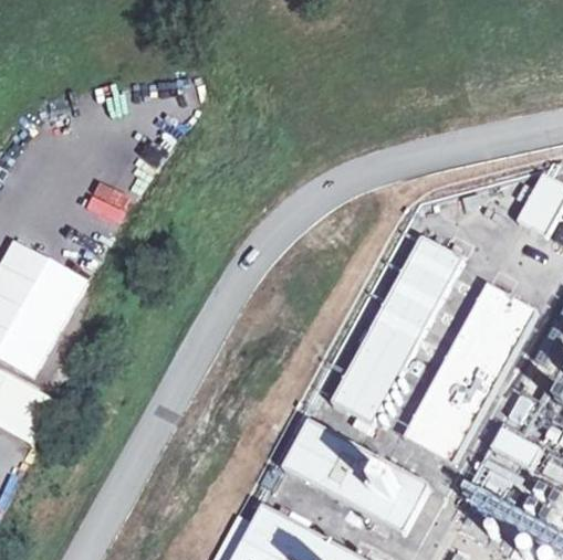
[(562,200),(562,182),(542,171),(515,220),(544,235),(562,200)]
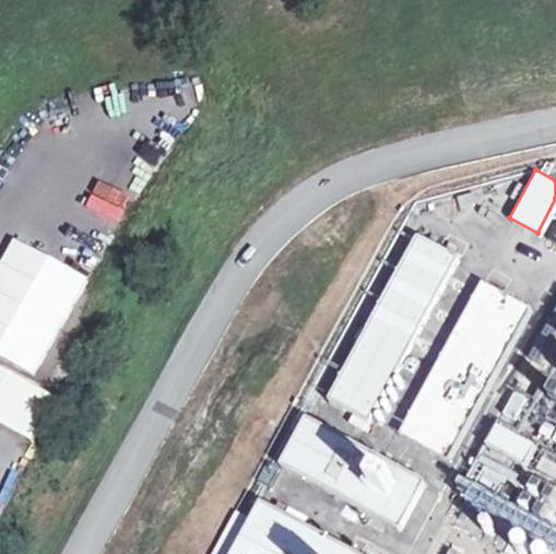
[(457,255),(415,232),(324,397),(366,420),(457,255)]
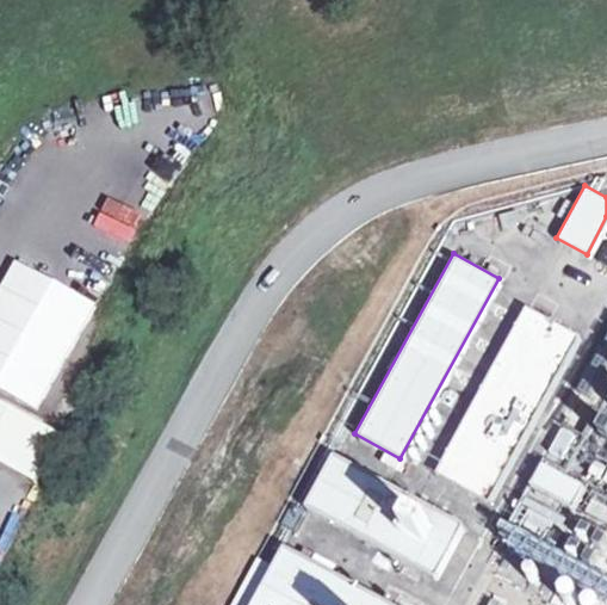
[(524,304),(431,475),(484,504),(577,334),(524,304)]
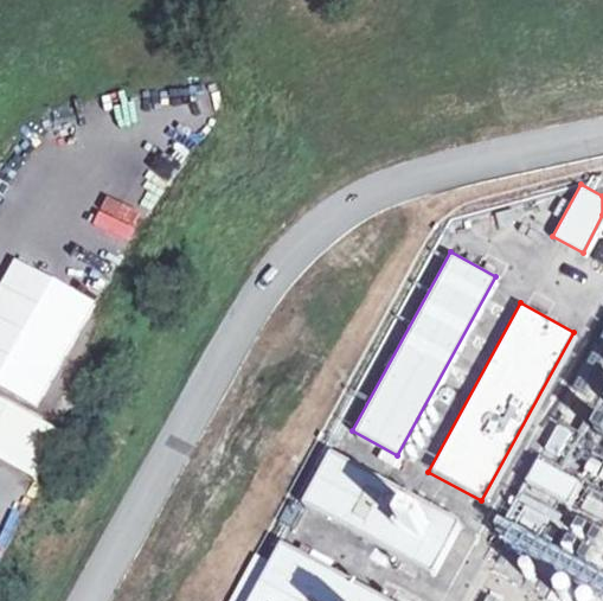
[(0,421),(10,400),(0,395),(0,421)]
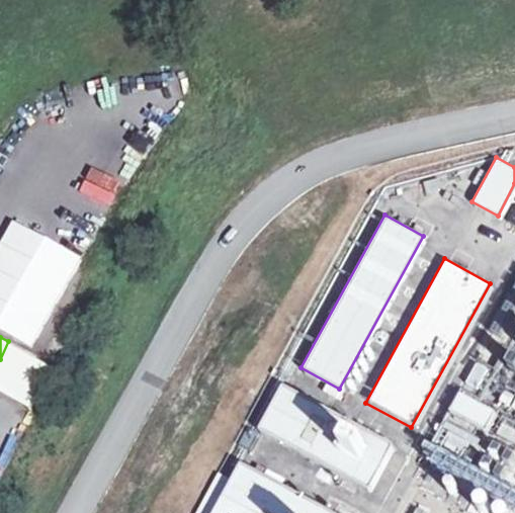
[(503,347),(485,337),(474,357),(492,366),(503,347)]
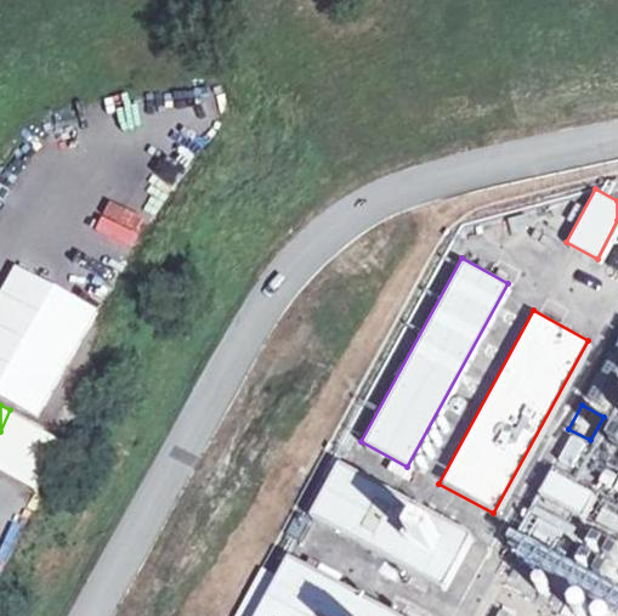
[(553,458),(573,464),(582,436),(561,430),(553,458)]
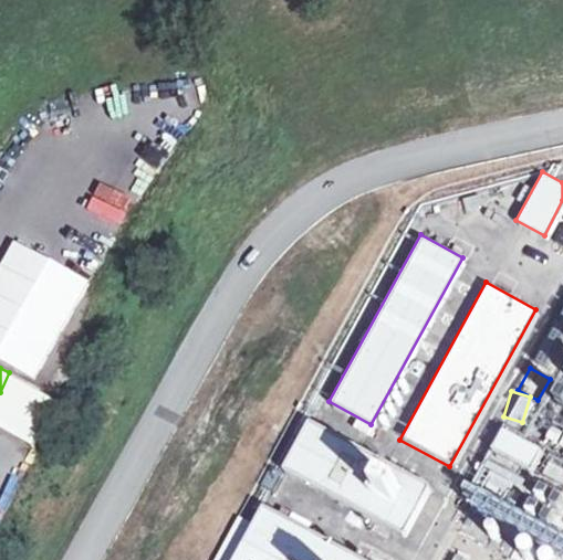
[(306,418),(281,466),(402,532),(428,484),(306,418)]
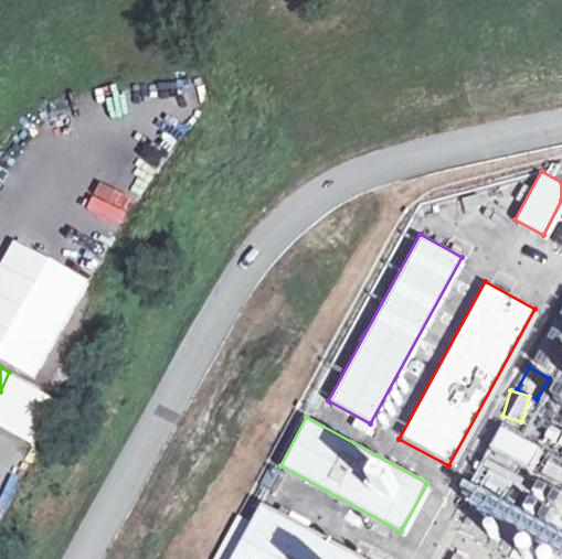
[(541,448),(505,425),(492,443),(530,468),(541,448)]
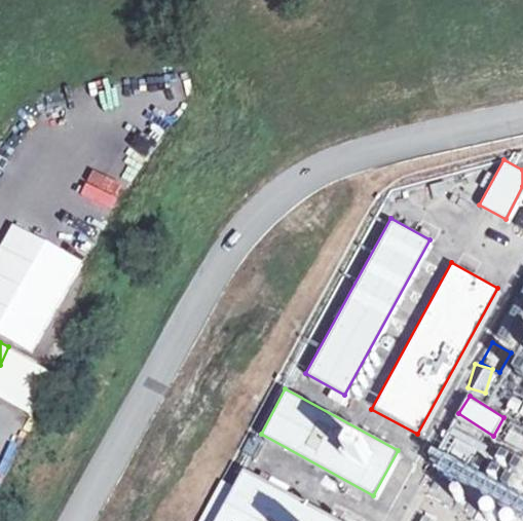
[(478,470),(507,484),(520,457),(491,443),(478,470)]
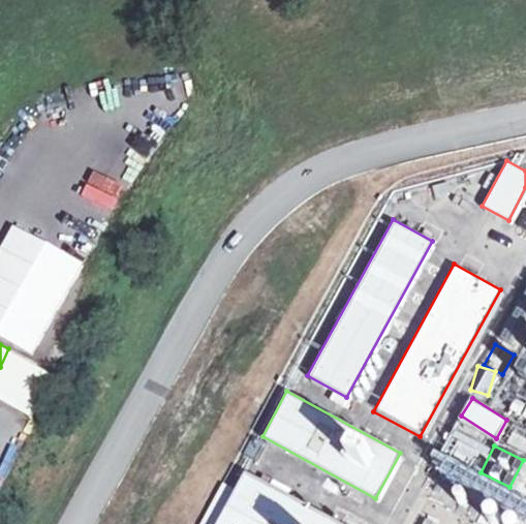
[(197,523),(347,523),(235,468),(227,483),(220,479),(197,523)]
